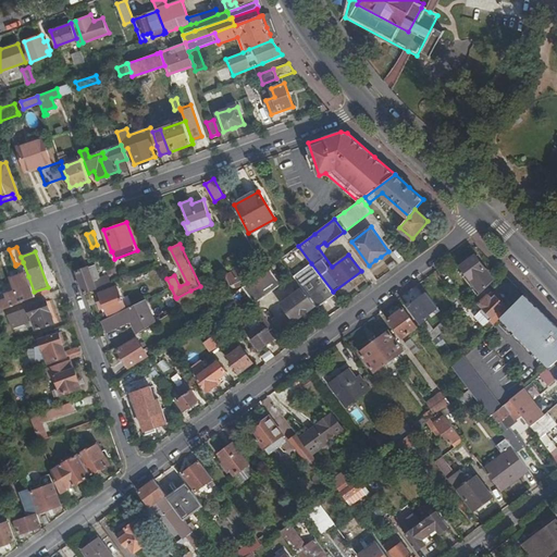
[(474,255),(460,265),(470,280),(484,269),(474,255)]
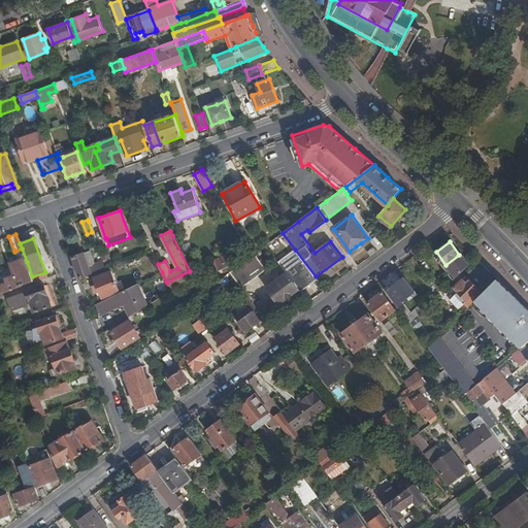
[(22,249),(15,251),(20,263),(13,265),(17,274),(5,278),(6,283),(0,285),(0,288),(2,294),(34,283),(32,276),(27,262),(22,249)]
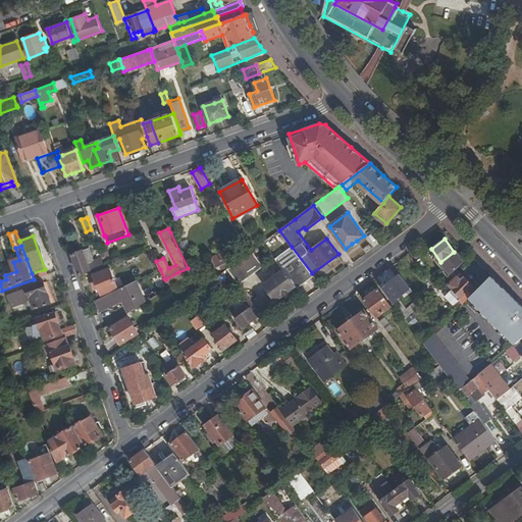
[(314,276),(312,273),(292,247),(275,259),(283,269),(264,284),(276,300),(296,285),(298,289),(314,276)]
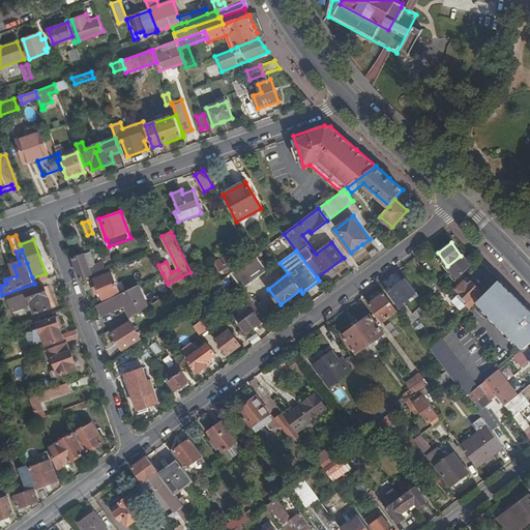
[(91,253),(74,258),(75,261),(81,278),(106,270),(102,262),(92,266),(90,261),(93,260),(91,253)]
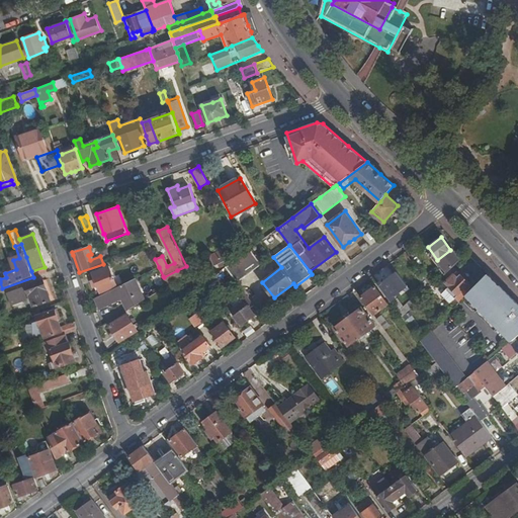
[(216,253),(209,256),(214,266),(229,259),(224,249),(221,250),(216,253)]
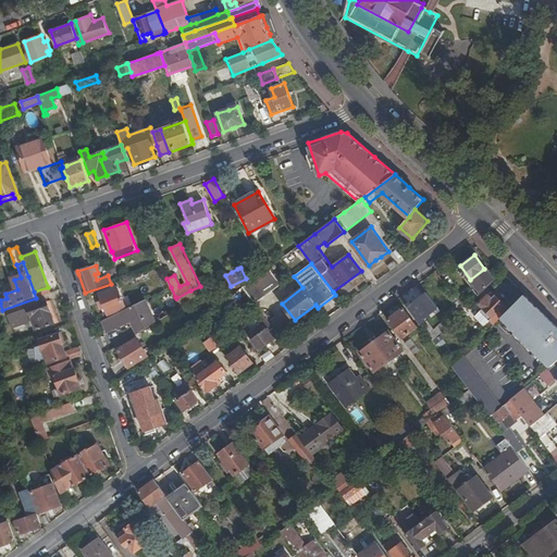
[(281,282),(269,268),(265,270),(256,277),(243,287),(256,304),(280,285),(279,283),(281,282)]
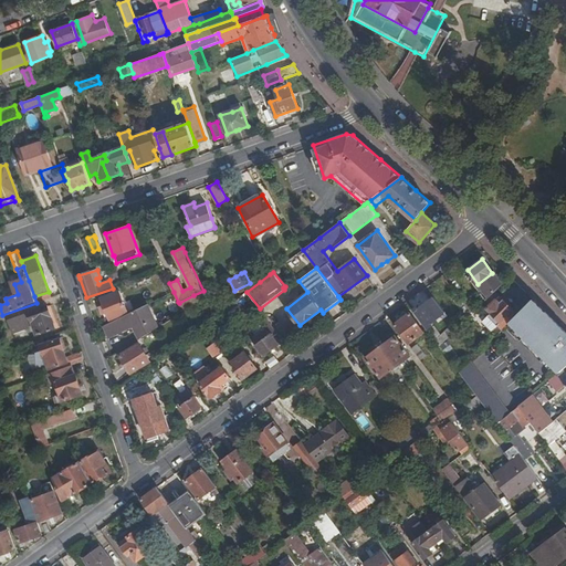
[(367,296),(374,292),(370,287),(364,292),(367,296)]
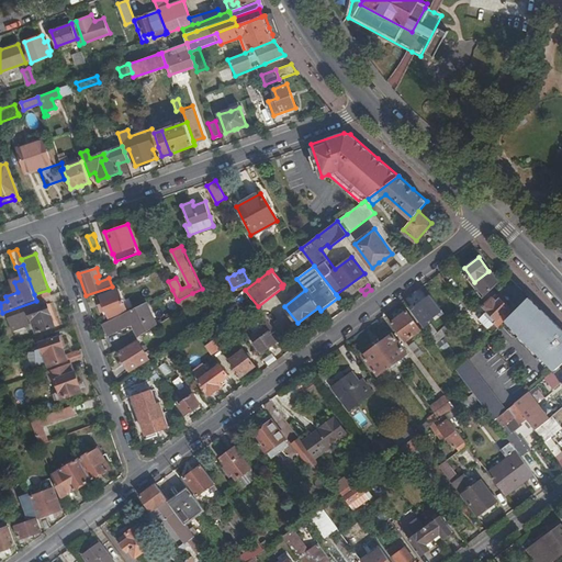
[(119,289),(101,295),(110,317),(127,310),(119,289)]
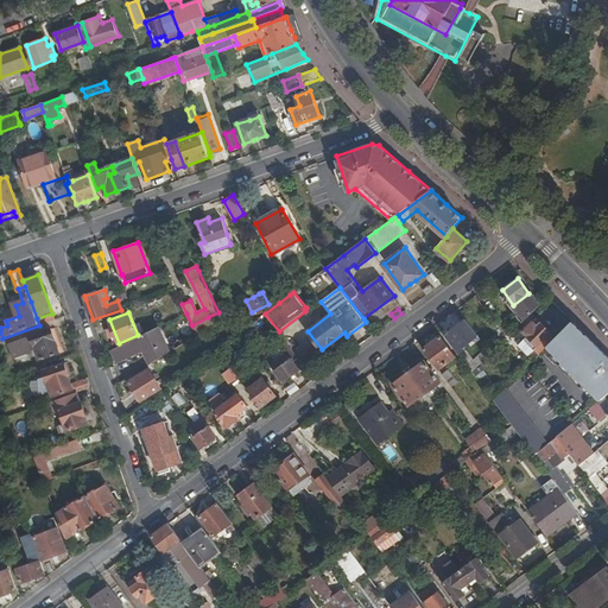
[(220,314),(219,312),(208,317),(211,323),(221,318),(220,314)]
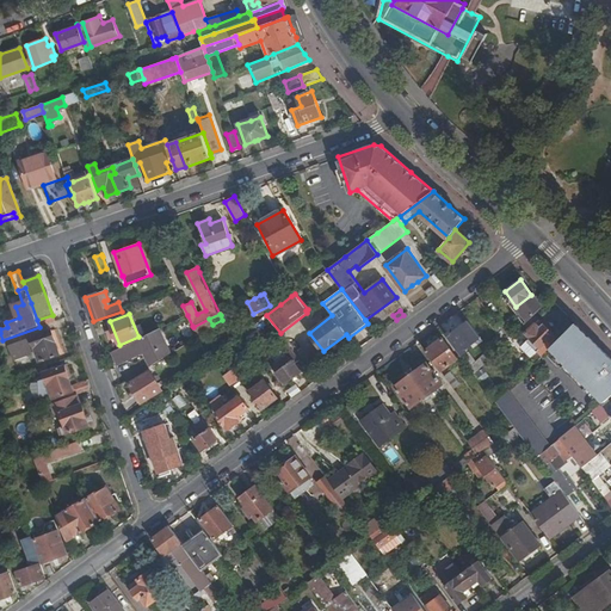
[(213,325),(209,319),(193,327),(196,333),(213,325)]
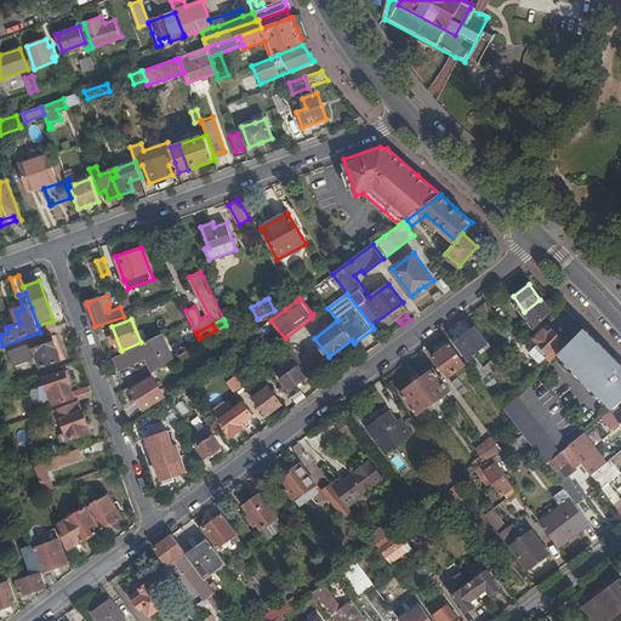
[(547,325),(534,339),(540,345),(548,353),(562,340),(547,325)]
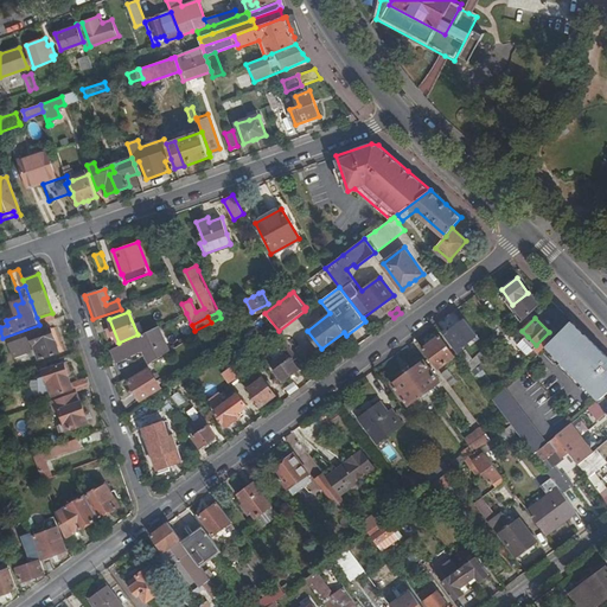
[(448,327),(441,333),(446,339),(458,353),(464,349),(462,346),(475,336),(464,319),(449,330),(448,327)]
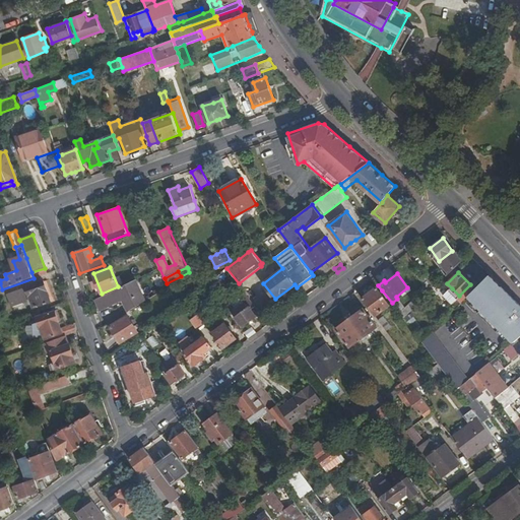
[(431,273),(424,278),(432,289),(438,283),(431,273)]
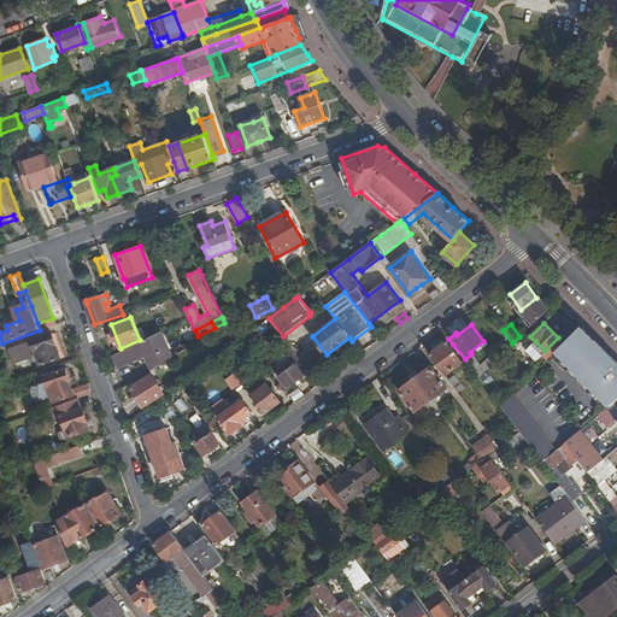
[(616,363),(610,357),(580,325),(554,352),(607,406),(616,398),(616,363)]
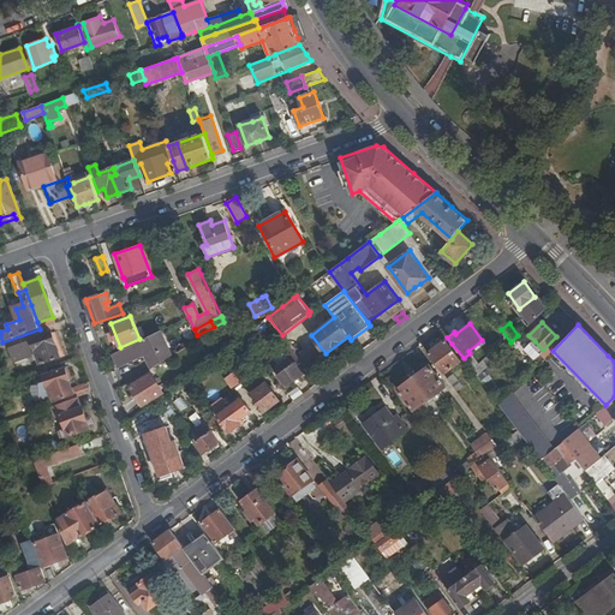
[(244,335),(248,340),(261,330),(257,326),(244,335)]
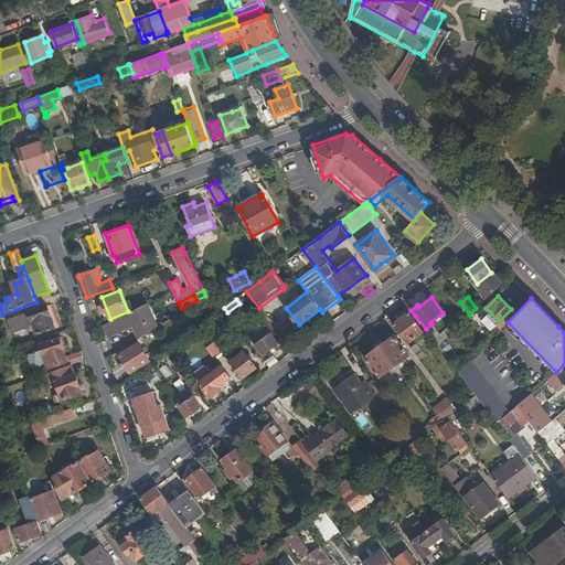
[(179,302),(178,301),(152,318),(158,327),(183,311),(181,308),(179,302)]
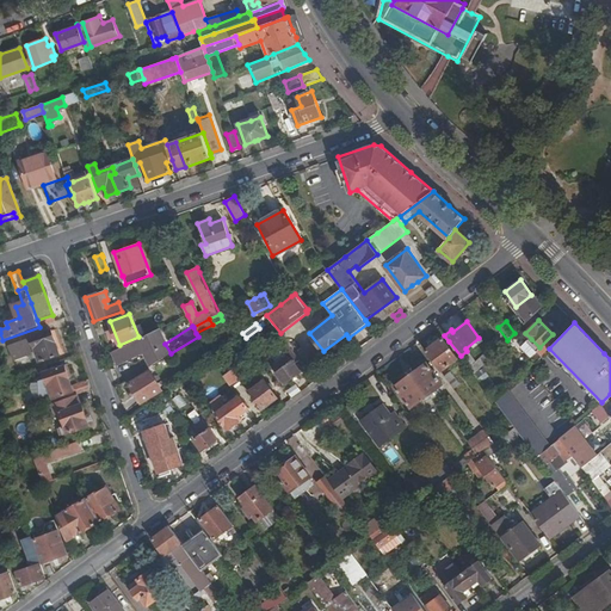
[(165,344),(158,328),(112,351),(118,363),(147,349),(153,364),(158,362),(171,353),(165,344)]
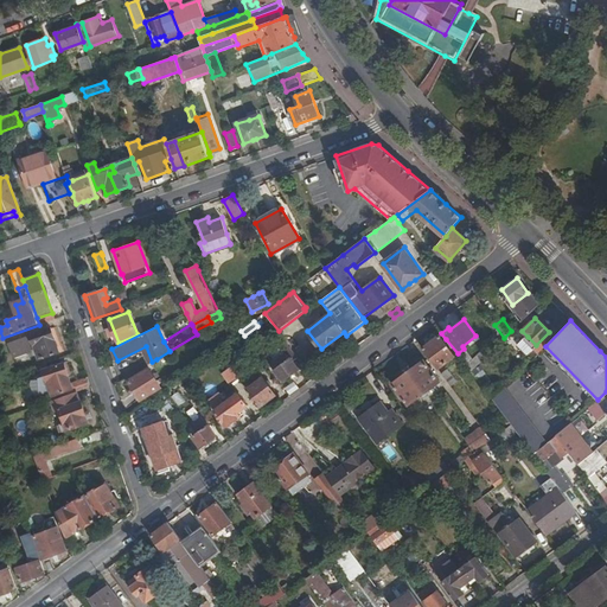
[(59,352),(51,328),(40,331),(40,330),(31,333),(31,334),(10,343),(14,358),(32,352),(31,350),(36,347),(39,358),(59,352)]
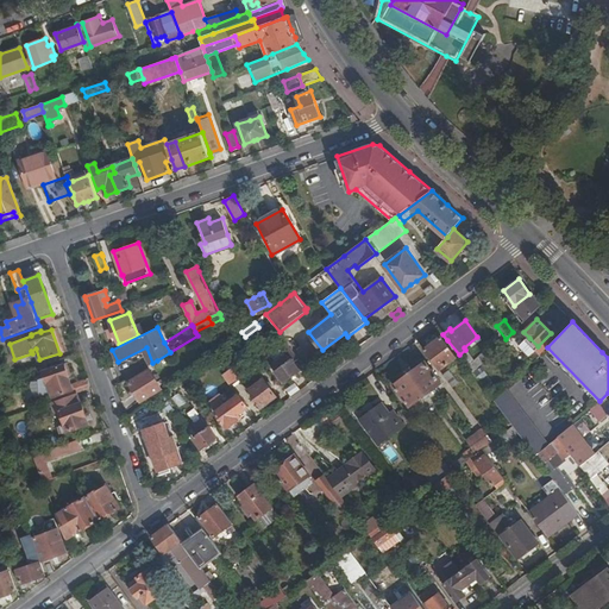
[(440,337),(422,350),(433,363),(439,370),(456,357),(440,337)]
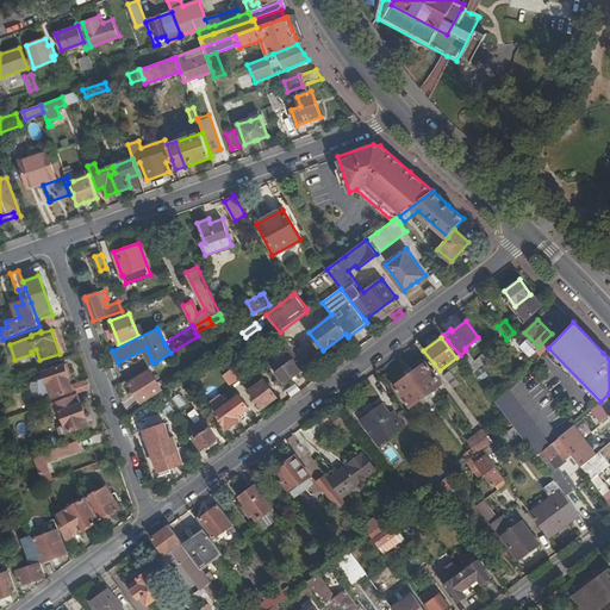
[(530,338),(522,347),(531,358),(540,349),(539,347),(530,338)]
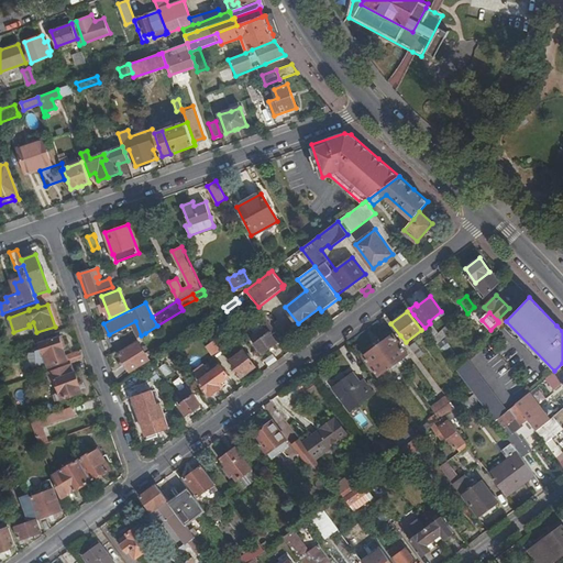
[(271,332),(275,329),(266,319),(262,322),(265,328),(253,337),(257,342),(255,343),(263,353),(278,342),(271,332)]
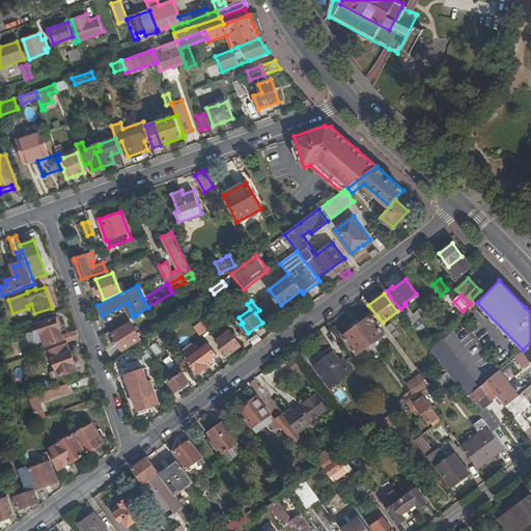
[(370,315),(342,336),(357,355),(384,334),(378,326),(370,315)]
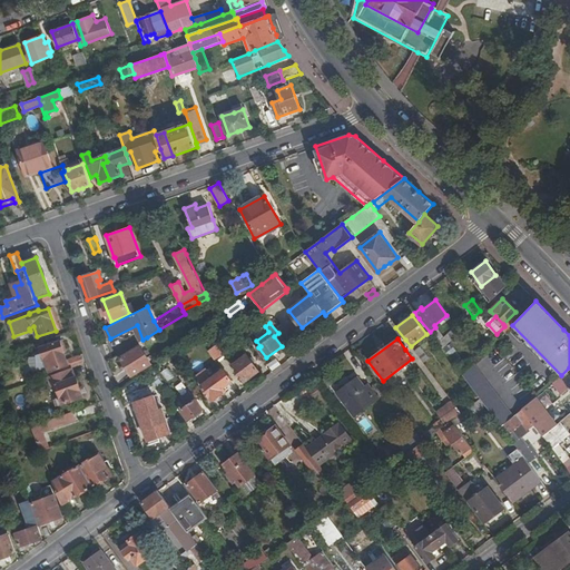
[(69,369),(86,363),(82,354),(66,360),(60,342),(50,345),(50,344),(41,347),(43,353),(37,355),(38,370),(48,367),(49,371),(67,364),(69,369)]
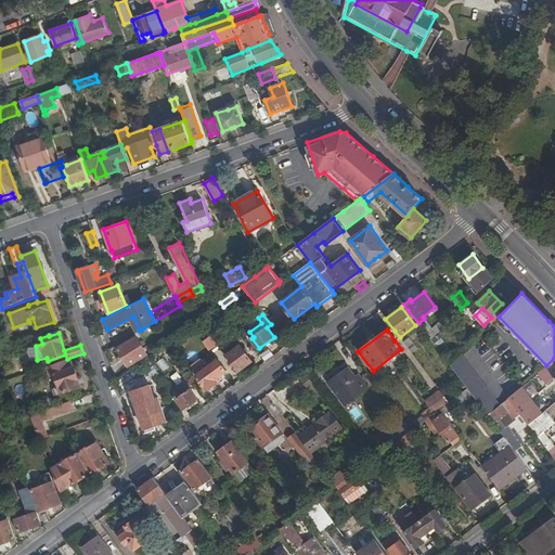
[(137,336),(117,348),(128,365),(147,353),(137,336)]
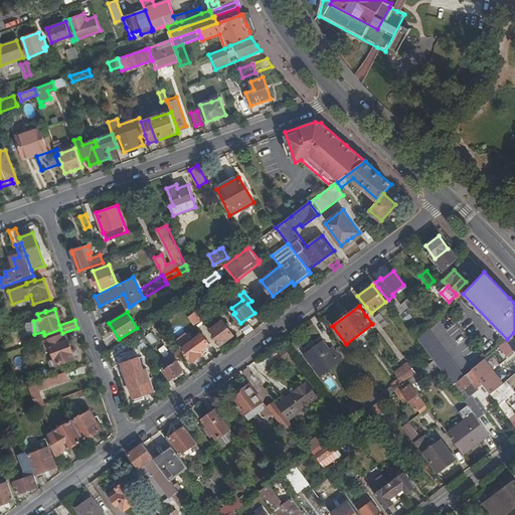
[(203,321),(196,312),(189,317),(196,326),(203,321)]
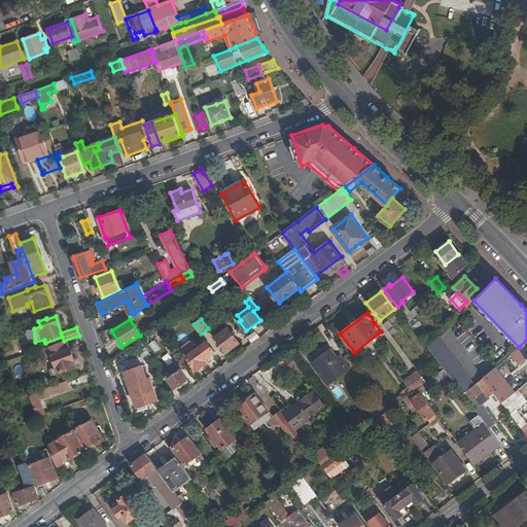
[(382,324),(390,336),(394,331),(387,321),(382,324)]
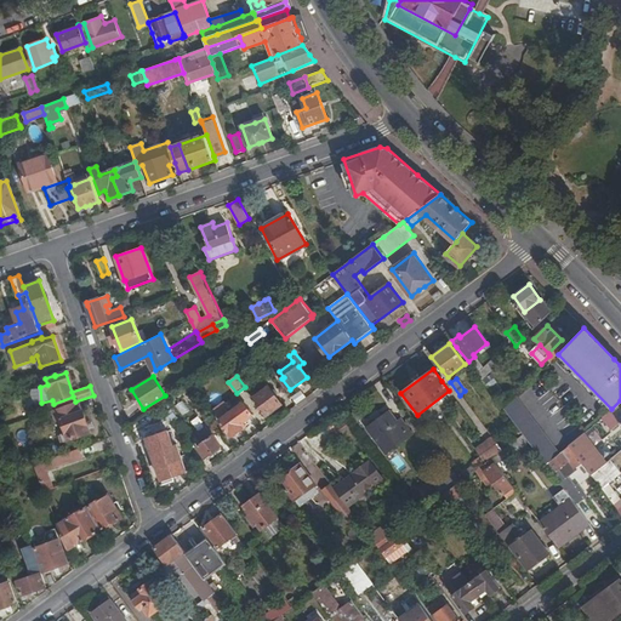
[(255,400),(266,415),(281,403),(269,386),(252,398),(255,400)]
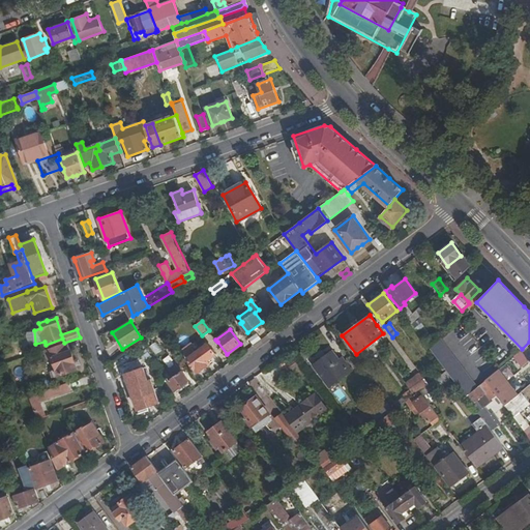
[(46,345),(47,349),(64,343),(62,339),(46,345)]
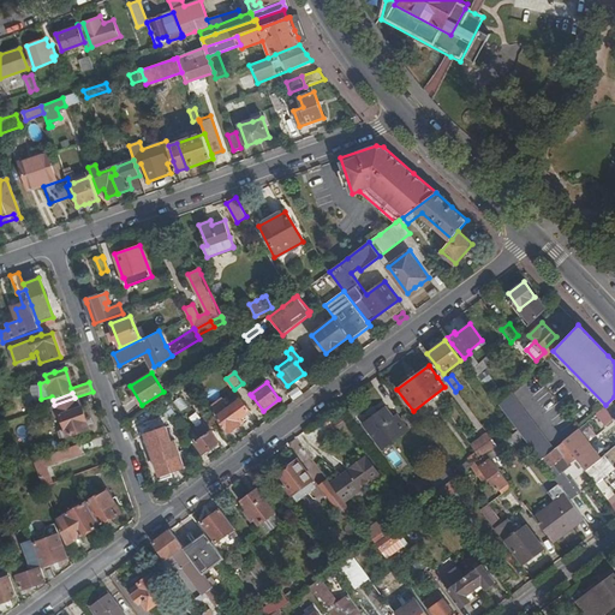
[(539,455),(553,446),(515,395),(502,405),(539,455)]
